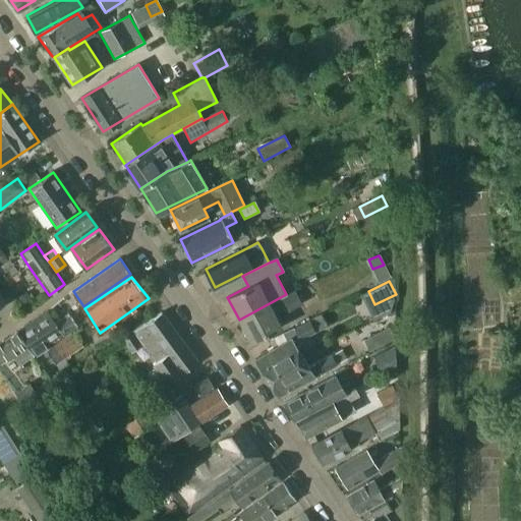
[(286,294),(239,320),(250,342),(281,326),(276,315),(286,310),(287,311),(301,304),(295,291),(287,295),(286,294)]
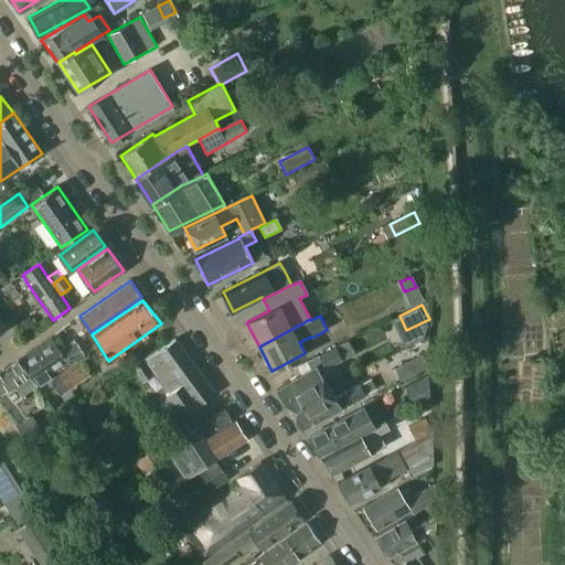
[(20,359),(38,385),(48,379),(60,396),(71,388),(68,386),(67,387),(57,373),(71,365),(60,349),(52,338),(20,359)]
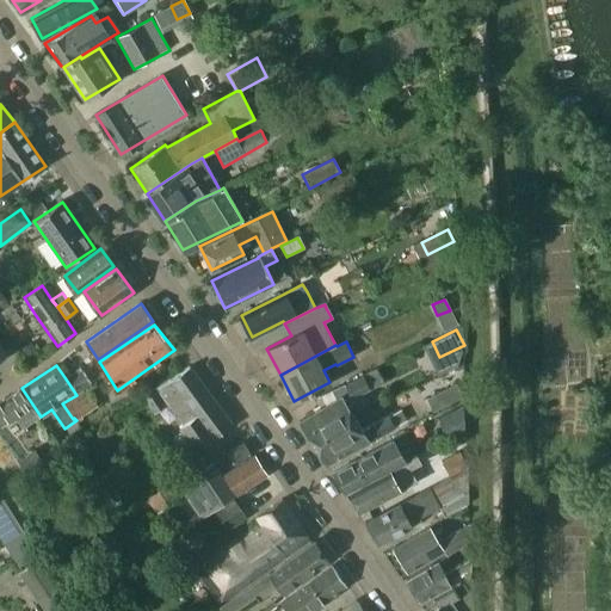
[(76,395),(85,388),(91,384),(81,366),(65,377),(76,395)]
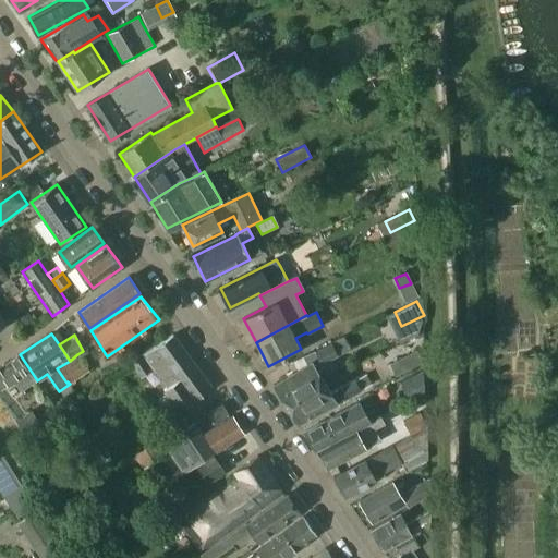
[(177,410),(210,387),(172,335),(141,353),(131,362),(140,375),(150,367),(148,364),(150,363),(167,387),(162,389),(166,393),(158,399),(158,402),(165,412),(168,412),(176,407),(177,410)]
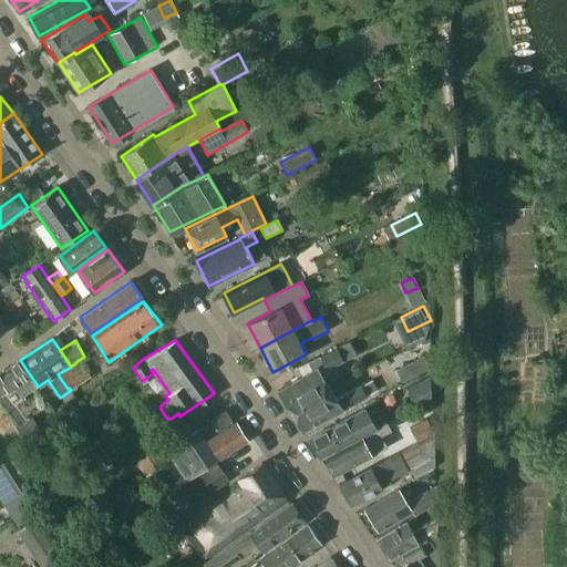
[(338,349),(343,361),(354,356),(349,343),(338,349)]
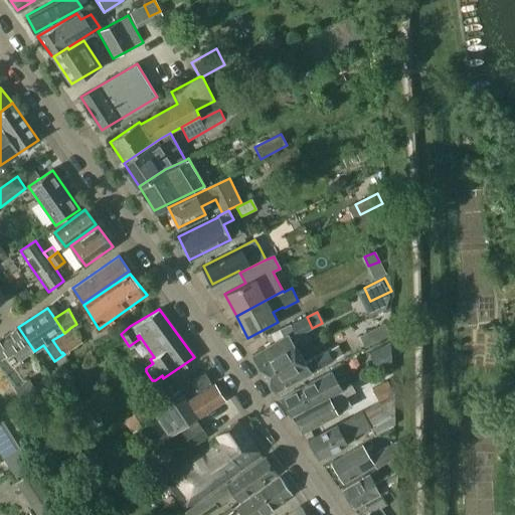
[(293,342),(297,339),(296,337),(296,336),(312,328),(307,317),(290,326),(290,325),(279,331),(282,336),(251,356),(264,374),(299,353),(293,342)]
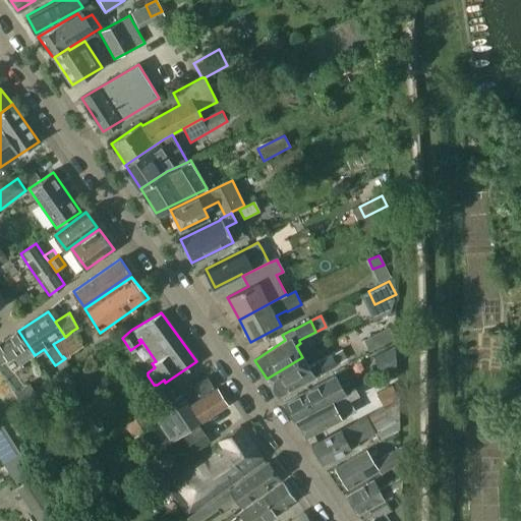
[(19,365),(35,355),(18,331),(0,342),(0,363),(12,355),(19,365)]
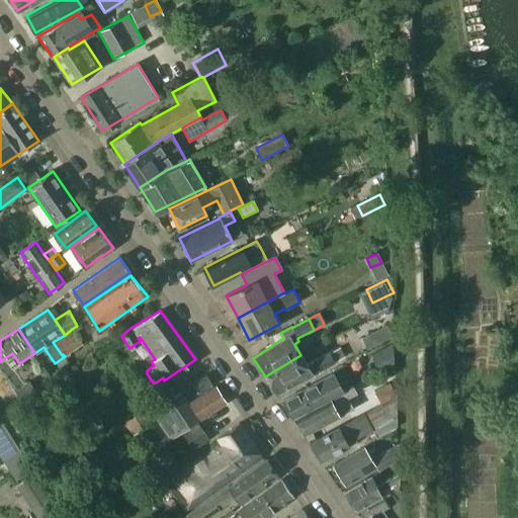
[(82,345),(72,329),(65,335),(53,342),(62,355),(63,354),(65,356),(82,345)]
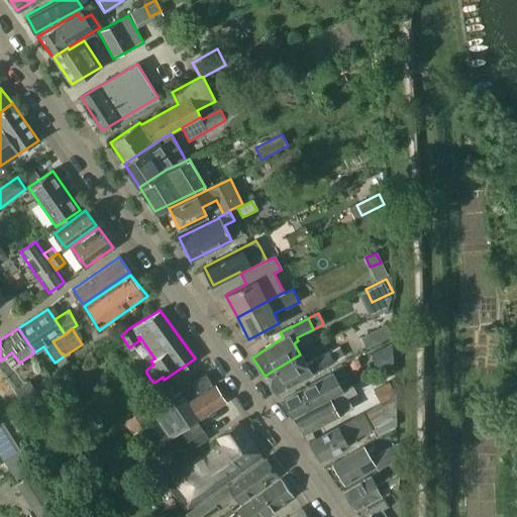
[(362,338),(367,348),(377,343),(372,333),(362,338)]
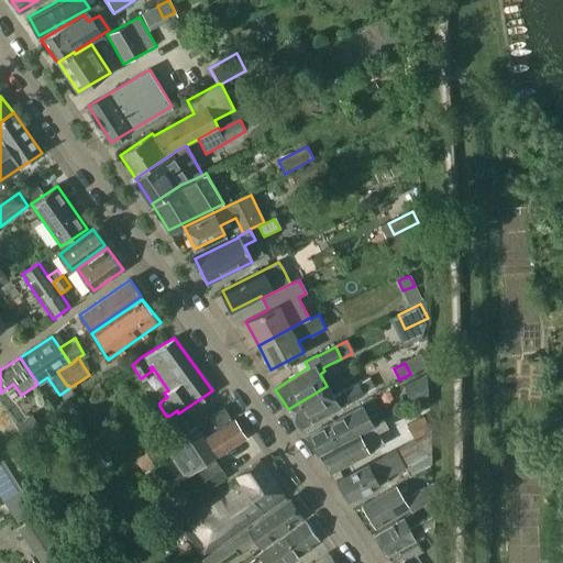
[(427,374),(404,386),(414,406),(428,398),(427,374)]
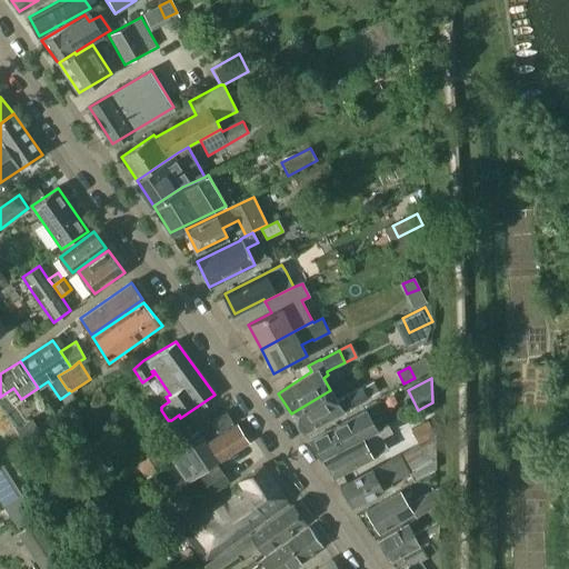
[(330,390),(291,413),(303,432),(343,411),(379,392),(372,382),(337,400),(330,390)]
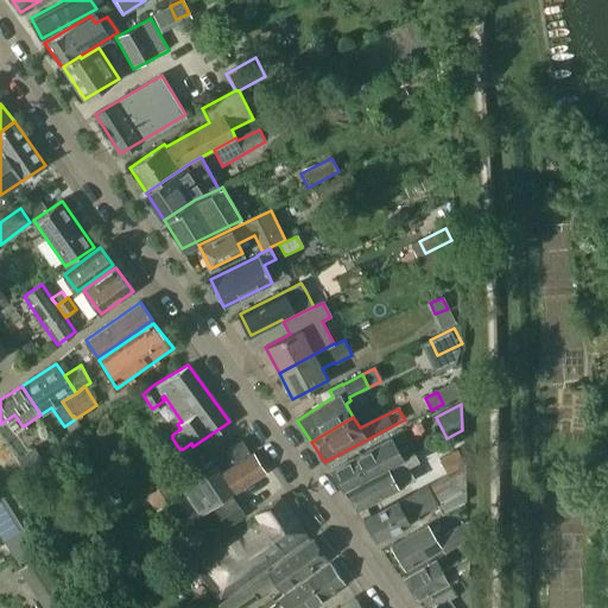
[(330,470),(343,493),(404,461),(391,438),(330,470)]
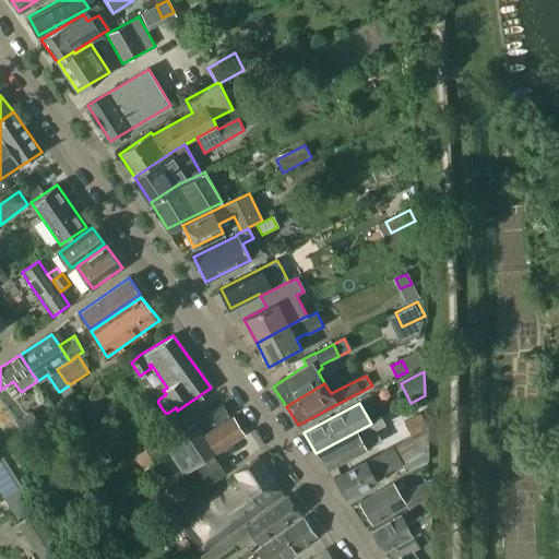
[(217,424),(228,415),(222,405),(211,412),(217,424)]
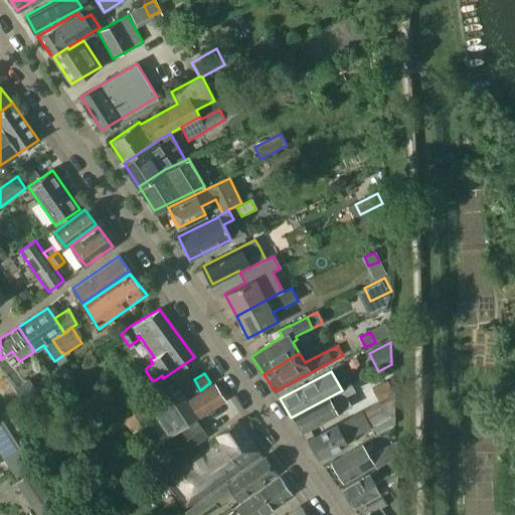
[(28,379),(14,388),(22,400),(36,391),(28,379)]
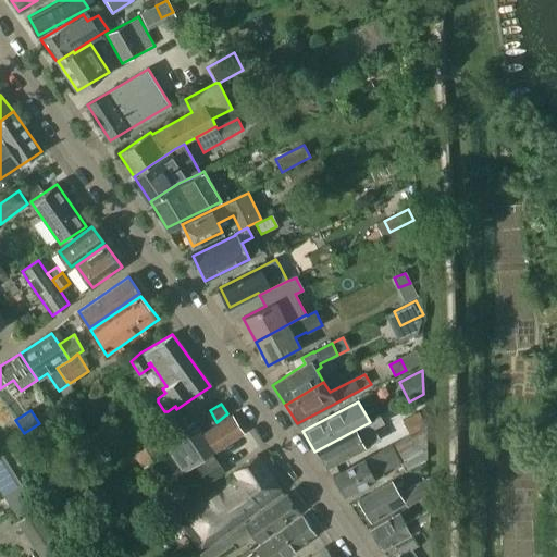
[(410,431),(424,422),(418,411),(404,420),(410,431)]
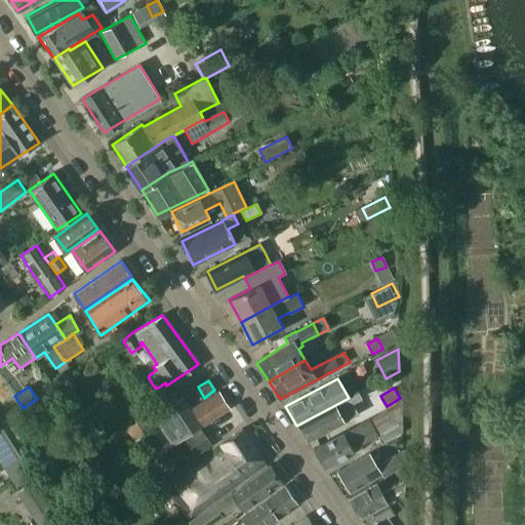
[(192,408),(203,425),(229,407),(218,392),(192,408)]
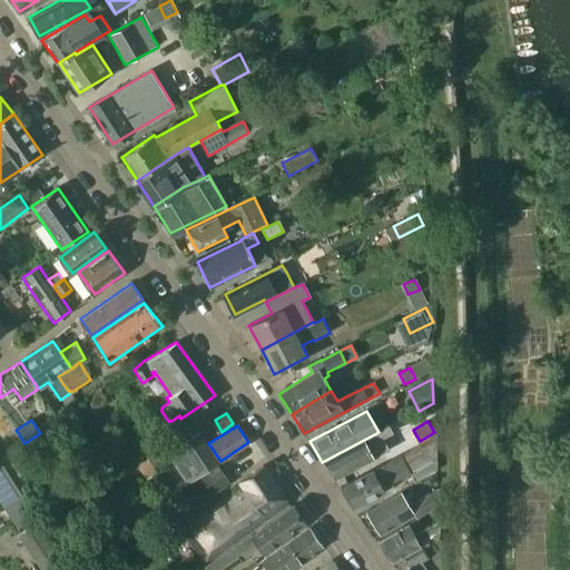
[(387,426),(379,432),(322,462),(333,481),(387,451),(381,439),(391,432),(387,426)]
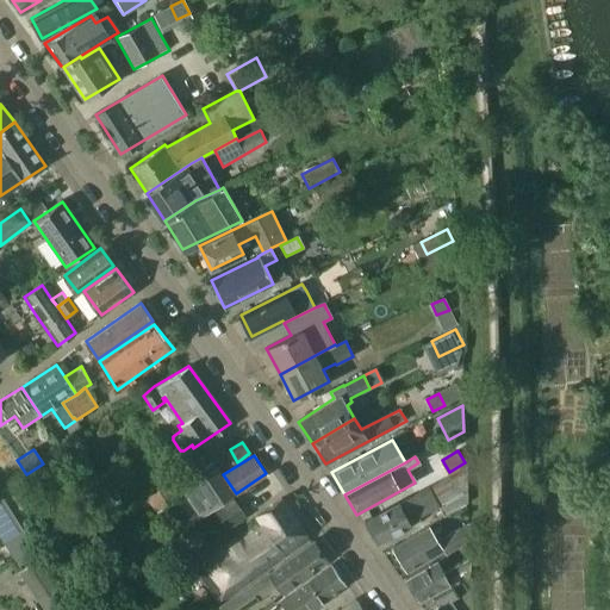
[(192,511),(195,516),(197,518),(201,516),(210,511),(235,495),(222,475),(212,461),(191,475),(191,478),(180,484),(188,496),(184,499),(192,511)]
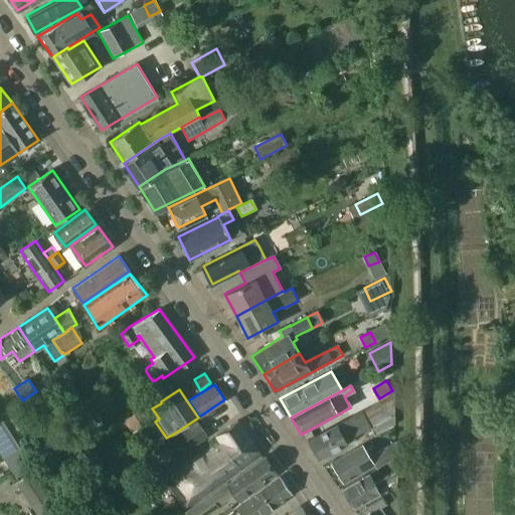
[(374,436),(393,424),(391,396),(361,412),(359,411),(307,442),(317,461),(347,444),(346,443),(354,438),(354,437),(370,427),(374,436)]
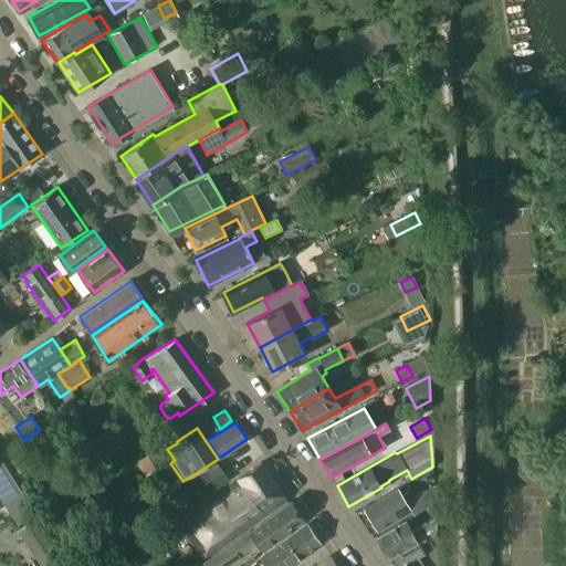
[(166,464),(156,449),(134,462),(144,478),(166,464)]
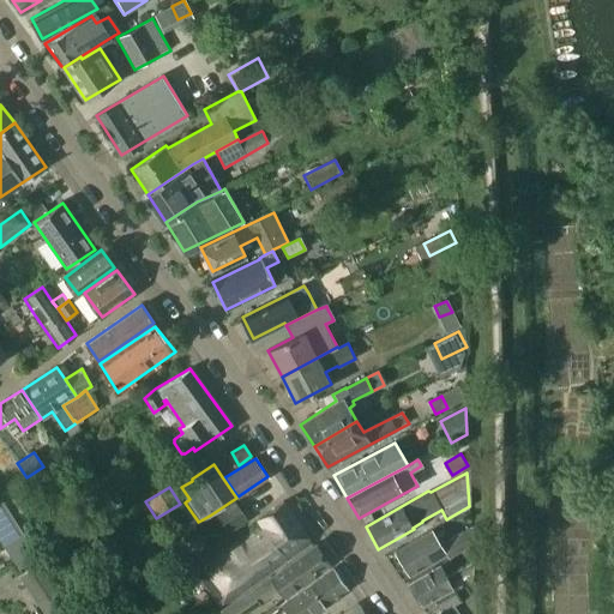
[(4,493),(0,494),(0,541),(19,570),(44,554),(4,493)]
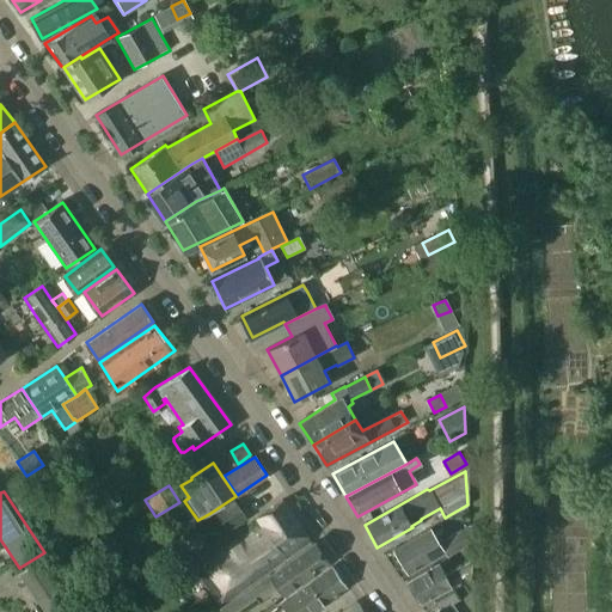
[(221,605),(311,540),(282,500),(257,515),(263,525),(207,562),(195,573),(209,591),(207,594),(209,597),(213,595),(221,605)]
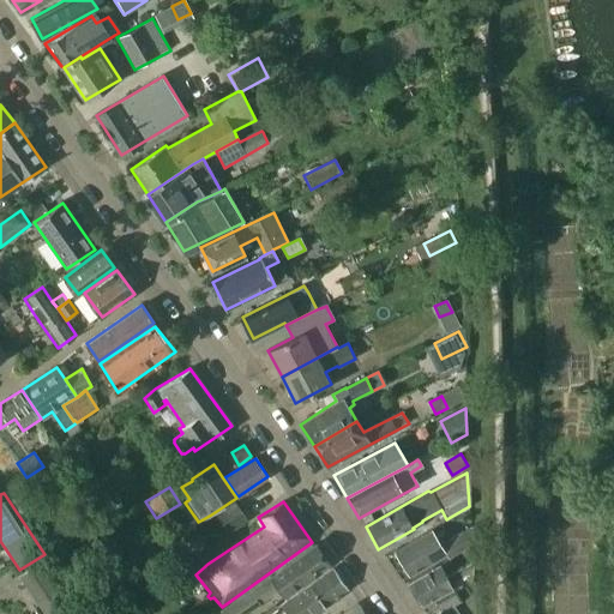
[(214,515),(221,524),(241,511),(234,501),(214,515)]
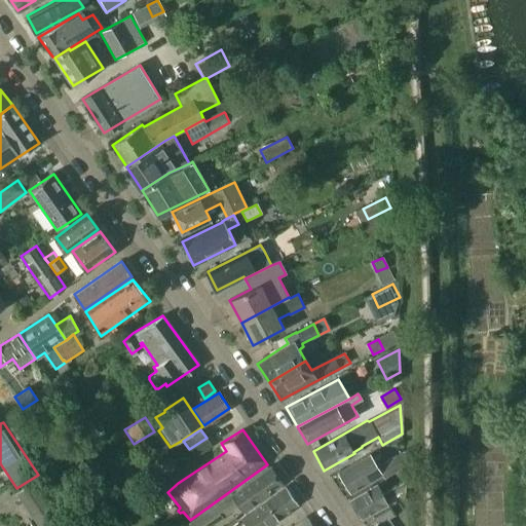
[(404,450),(396,456),(378,467),(369,453),(337,473),(350,493),(382,475),(383,478),(402,467),(406,465),(404,450)]
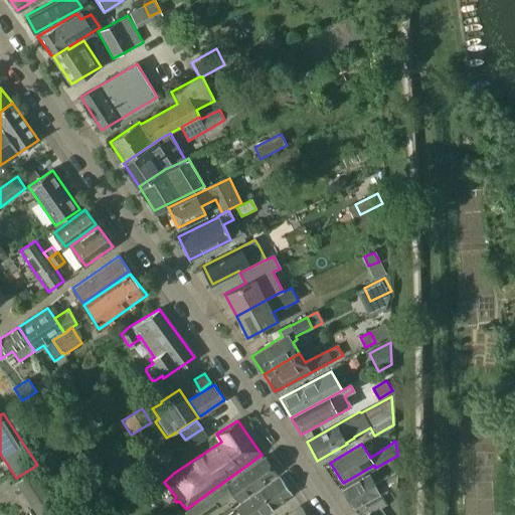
[(218,507),(235,495),(239,501),(277,474),(265,457),(236,477),(237,478),(224,487),(181,514),(202,514),(217,505),(218,507)]
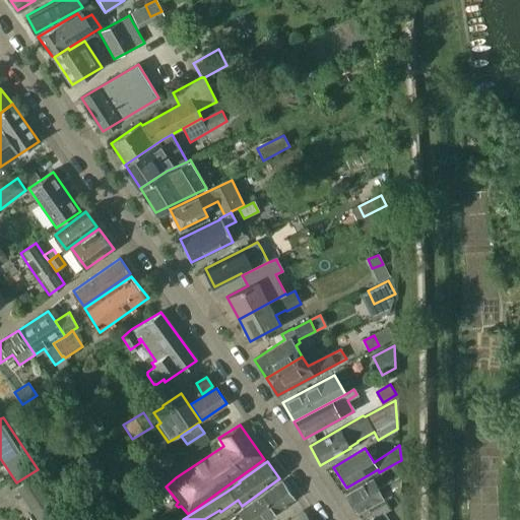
[(382,497),(383,500),(399,491),(398,475),(379,489),(376,484),(384,478),(380,472),(346,494),(358,511),(382,497)]
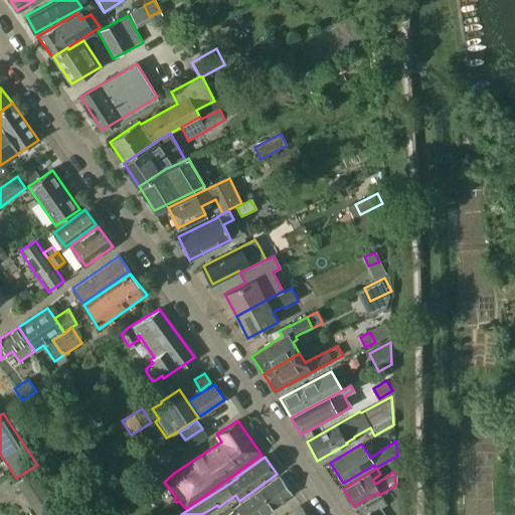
[(32,474),(19,483),(36,509),(49,500),(32,474)]
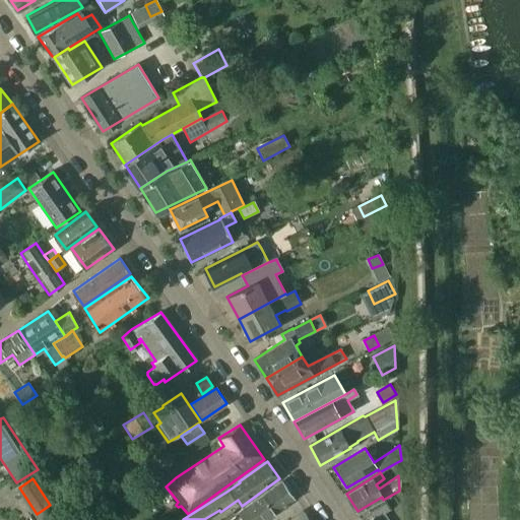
[(240,515),(243,519),(265,519),(295,500),(281,481),(237,512),(240,515)]
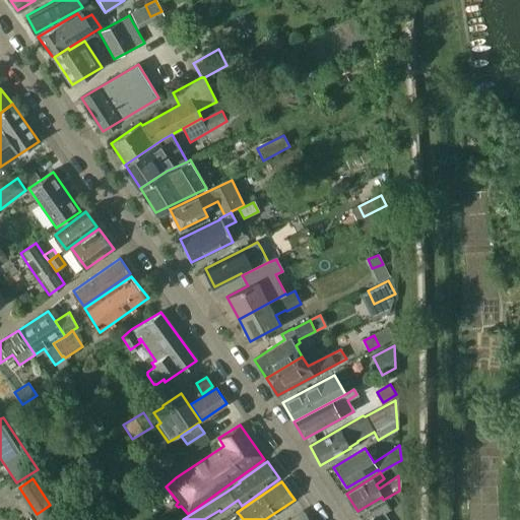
[(400,501),(399,491),(383,500),(364,511),(367,517),(363,519),(391,519),(385,510),(400,501)]
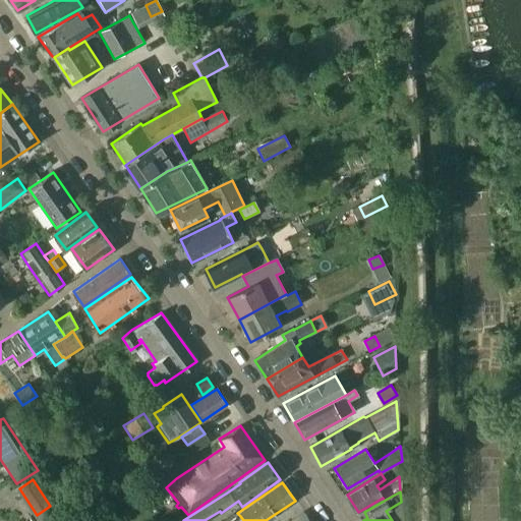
All buildings are outlined.
